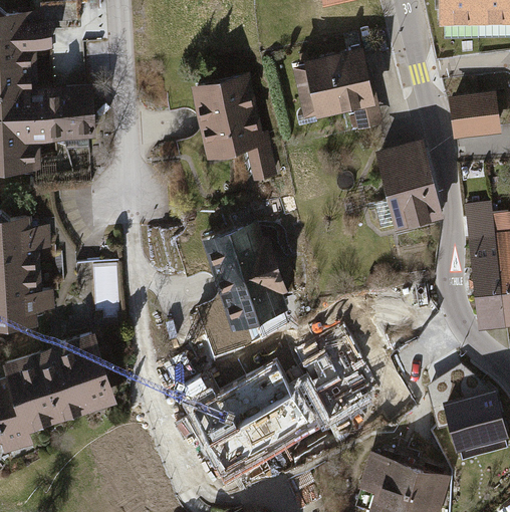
[(438,0),(439,19),(476,19),(476,0),(438,0)]
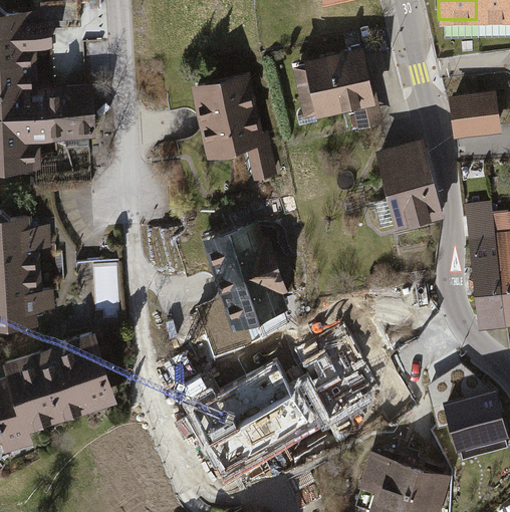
[(476,0),(476,19),(509,18),(509,0),(476,0)]
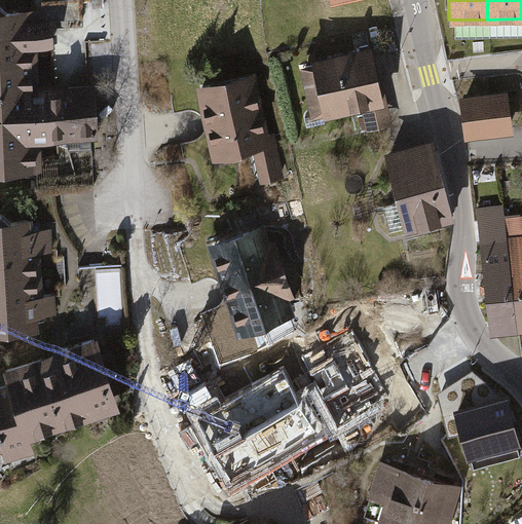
[(41,13),(0,14),(0,91),(38,90),(36,51),(54,50),(54,25),(41,25),(41,13)]
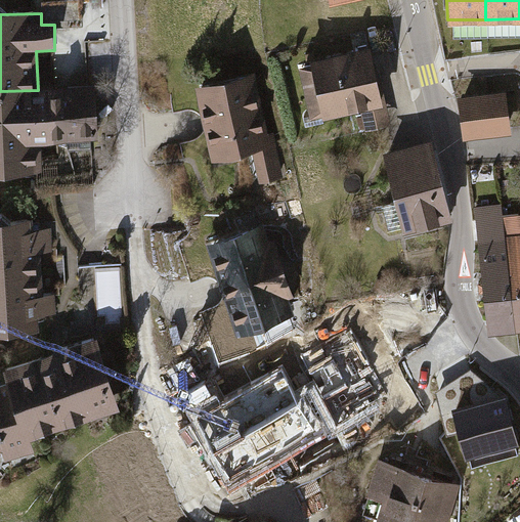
[(308,69),(297,72),(309,125),(357,115),(361,135),(389,129),(379,82),(375,83),(367,51),(307,64),(308,69)]
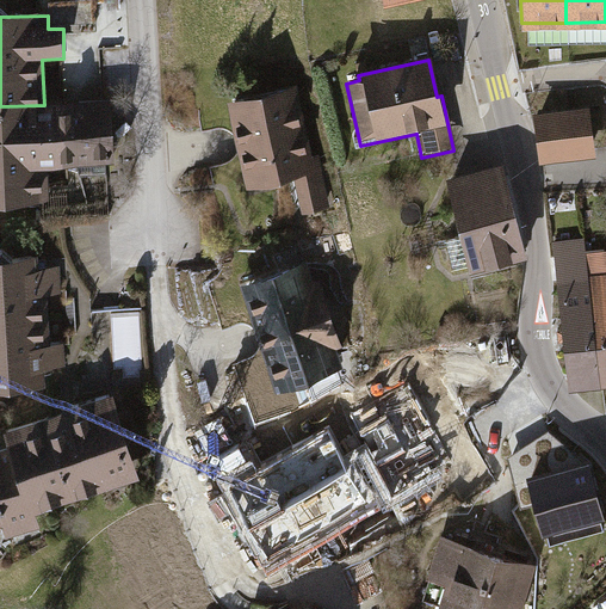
[(294,88),(223,104),(243,194),(291,183),(300,220),(329,213),(316,159),(310,160),(294,88)]
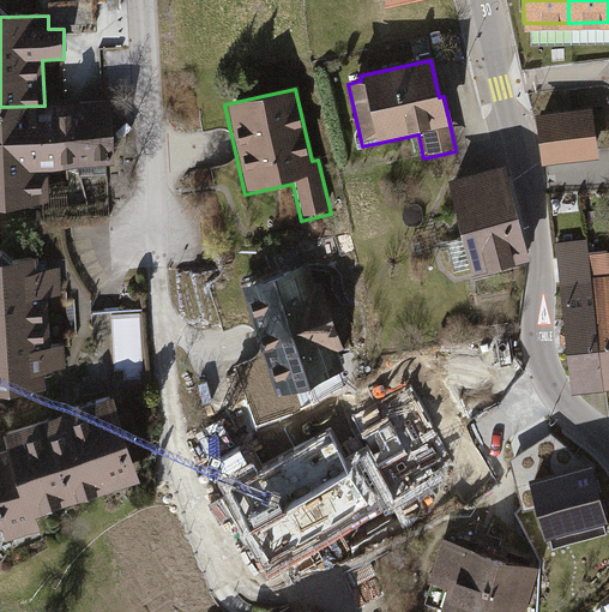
[(44,106),(0,107),(0,208),(50,207),(49,172),(115,169),(113,103),(44,106)]
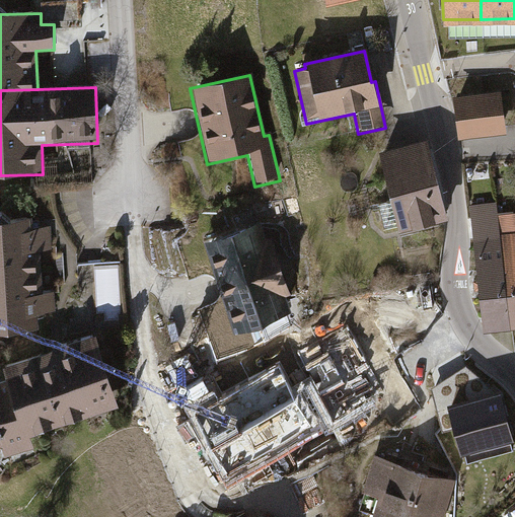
[(494,91),(451,96),(455,132),(498,127),(494,91)]
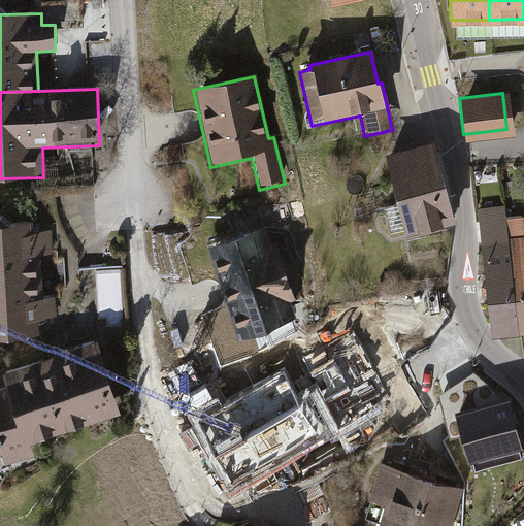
[(426,145),(387,155),(404,227),(444,218),(426,145)]
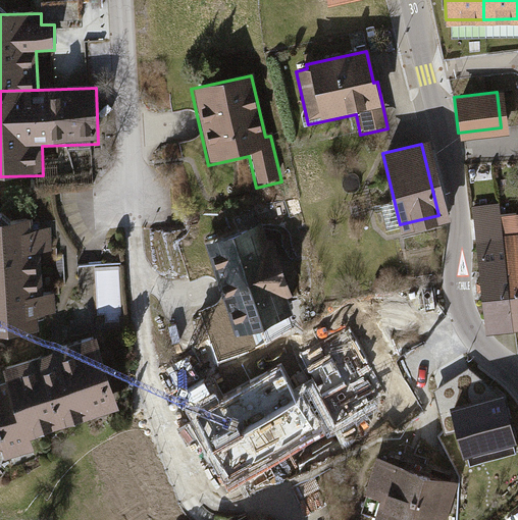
[(507,321),(497,221),(495,209),(472,211),(484,323),(507,321)]
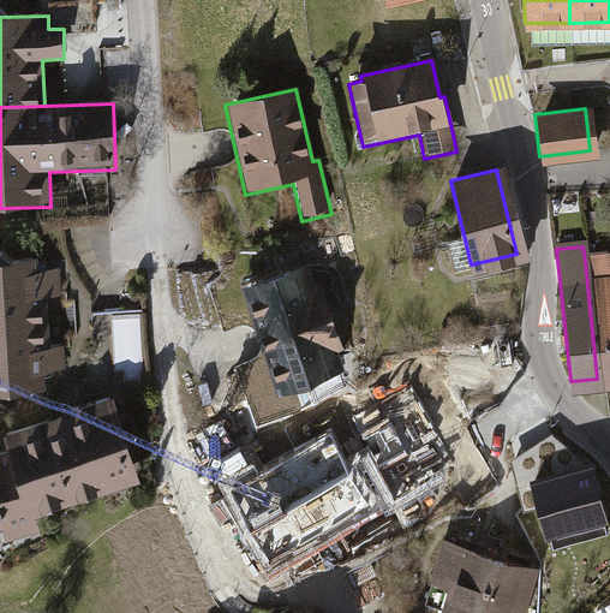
[(609,257),(585,261),(597,379),(609,376),(609,257)]
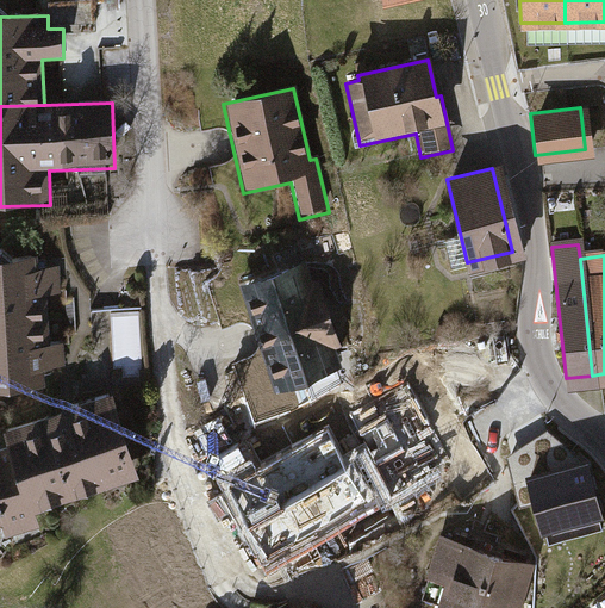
[(0,327),(49,324),(47,297),(60,296),(58,272),(39,273),(38,259),(0,261),(0,327)]
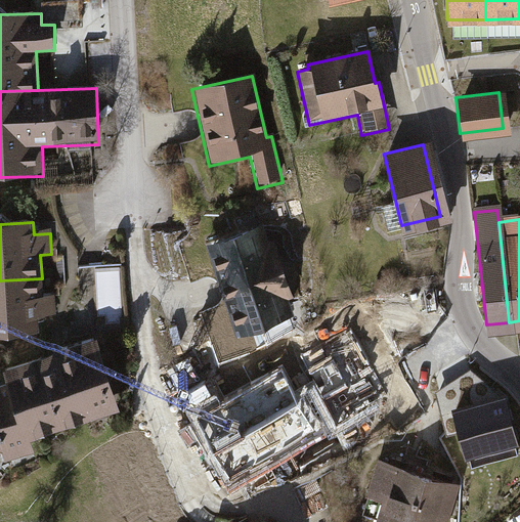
[(262,227),(203,246),(232,341),(293,321),(262,227)]
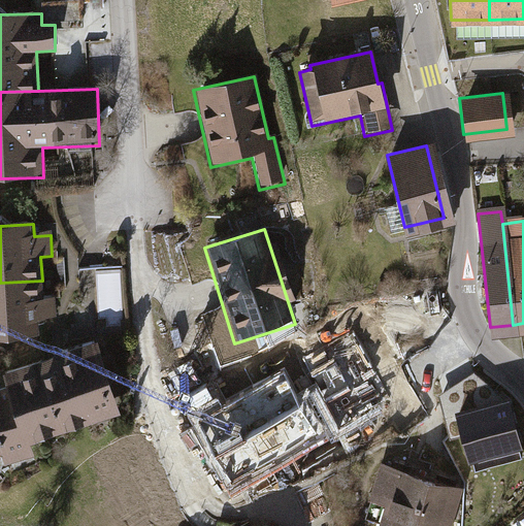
[(42,281),(0,283),(0,337),(39,336),(38,323),(55,322),(54,301),(43,302),(42,281)]
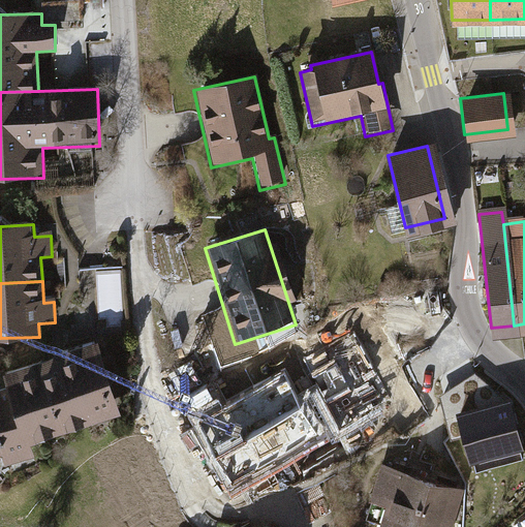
[(290,354),(332,431),(391,400),(349,323),(290,354)]
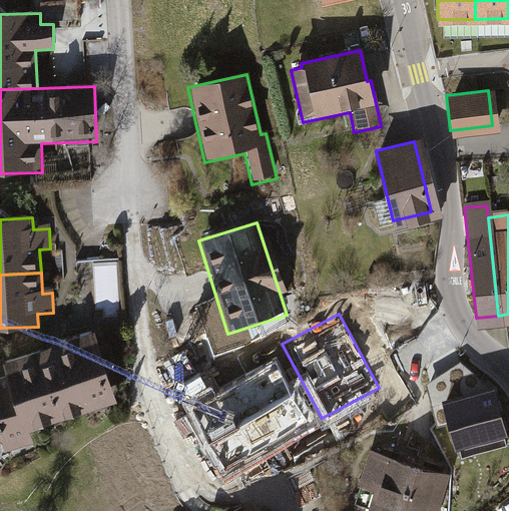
[(95,333),(0,362),(4,373),(0,374),(0,450),(1,453),(34,443),(30,431),(117,404),(95,333)]
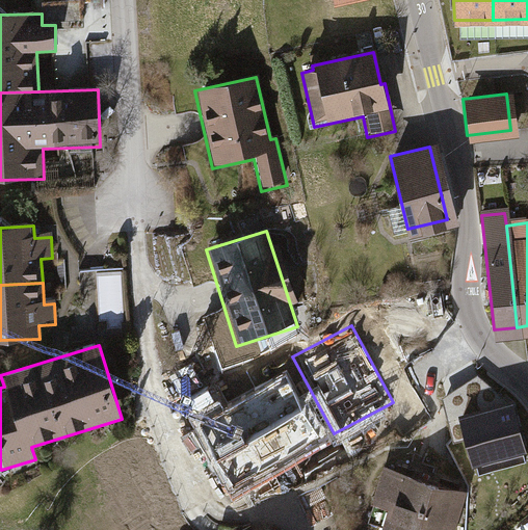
[(411,529),(425,483),(381,470),(369,509),(386,514),(379,529),(411,529)]
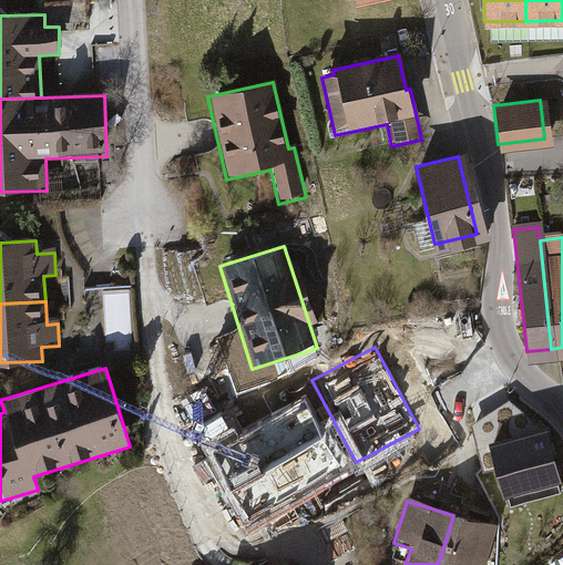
[(473,564),(487,525),(453,515),(438,564),(473,564)]
